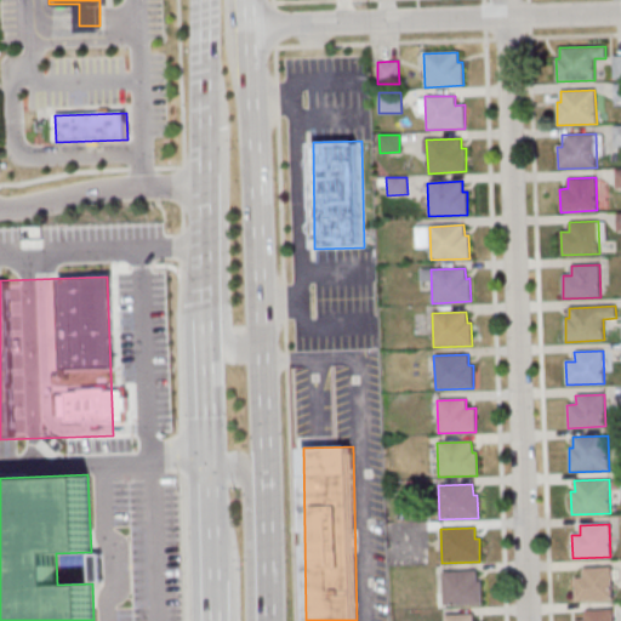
[(610,568),(611,599),(574,602),(574,579),(582,577),(582,569),(610,568)]
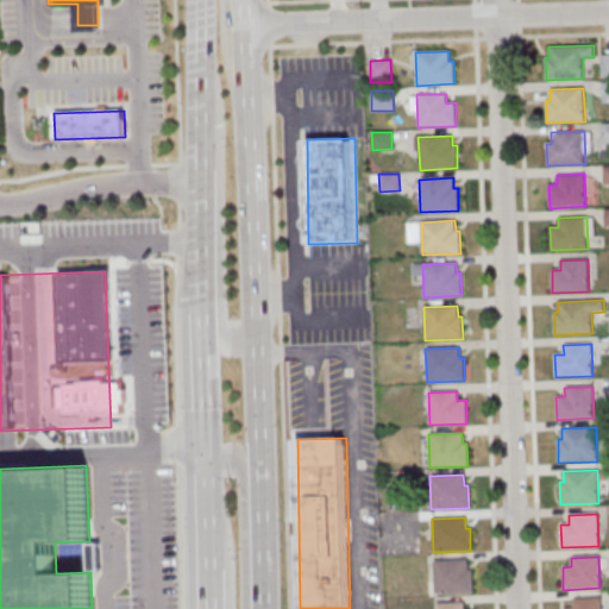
[(433,562),(434,595),(472,594),(471,571),(468,571),(468,560),(433,562)]
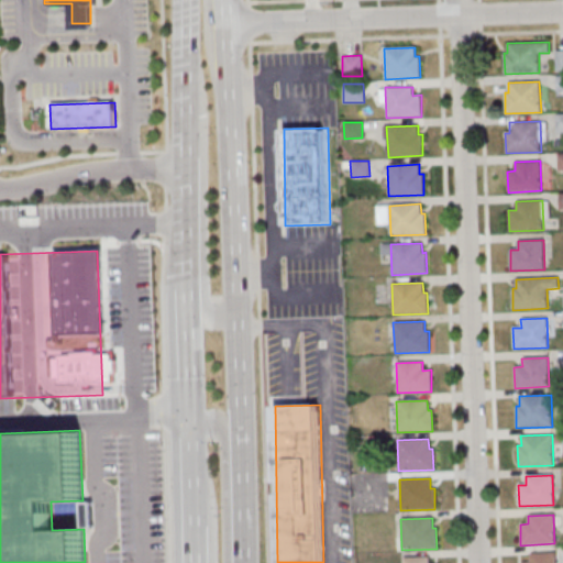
[(555,552),(555,562),(521,562),(530,562),(529,553),(555,552)]
